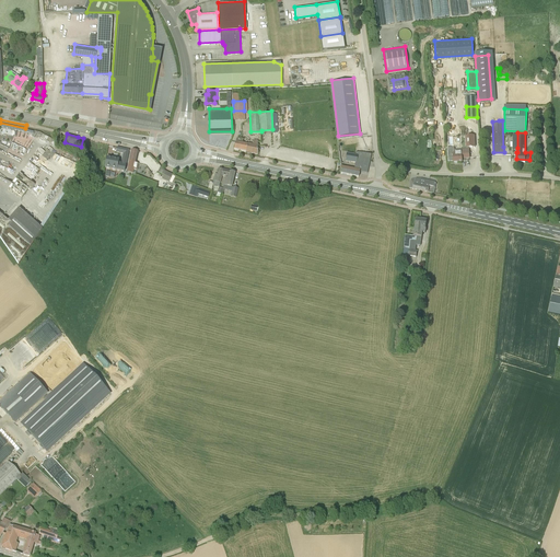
[(234,147),(245,149),(246,149),(247,142),(242,141),(243,137),(237,136),(237,137),(236,137),(234,147)]
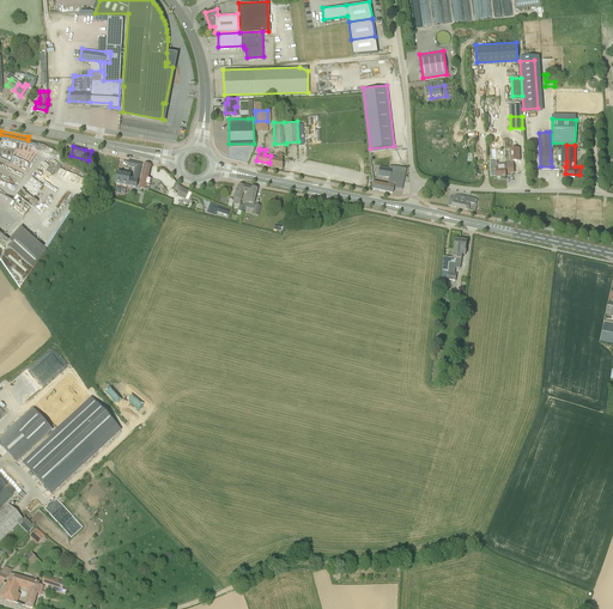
[(393,190),(394,184),(402,187),(406,166),(398,164),(399,158),(399,151),(390,151),(389,163),(384,163),(384,165),(375,164),(374,157),(370,157),(372,174),(374,180),(372,187),(393,190)]
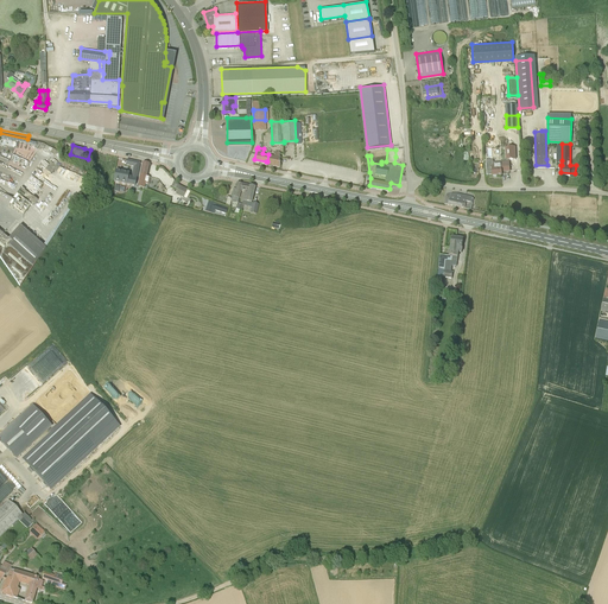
[(267,161),(272,163),(279,165),(279,157),(268,154),(267,161)]
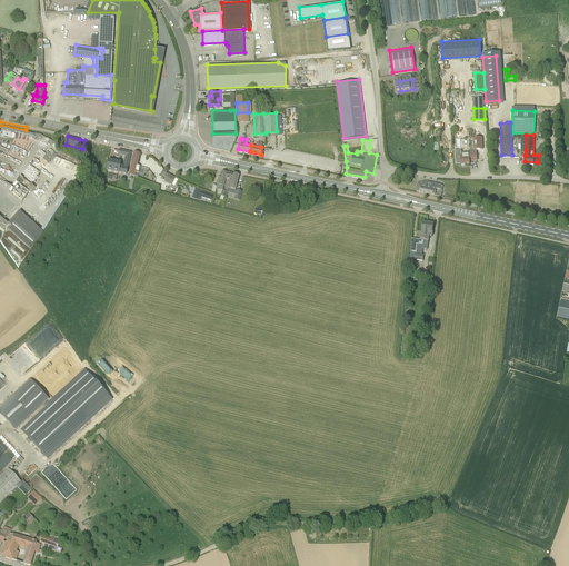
[(477,158),(477,152),(477,148),(461,149),(461,154),(460,154),(460,162),(461,162),(462,164),(465,162),(466,161),(470,161),(469,157),(472,157),(472,158),(477,158)]
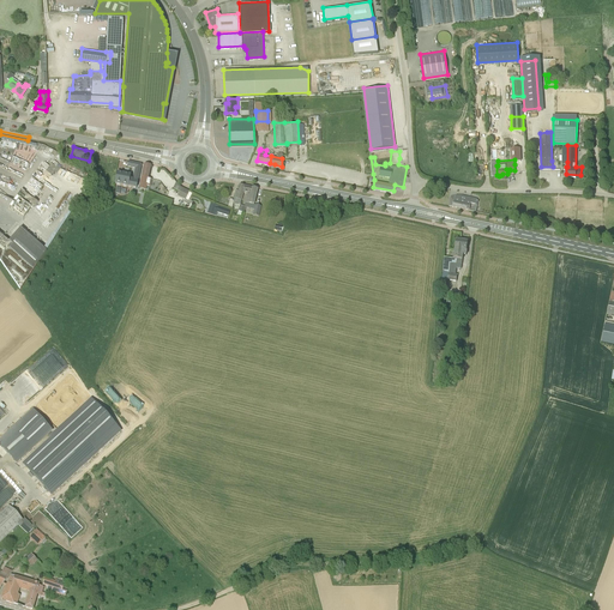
[(136,185),(137,182),(138,176),(130,175),(130,173),(118,170),(115,181),(128,183),(136,185)]
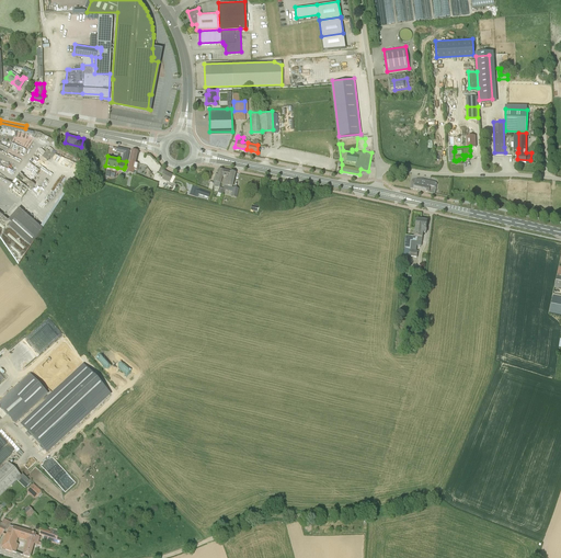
[(90,157),(84,174),(88,175),(94,158),(90,157)]
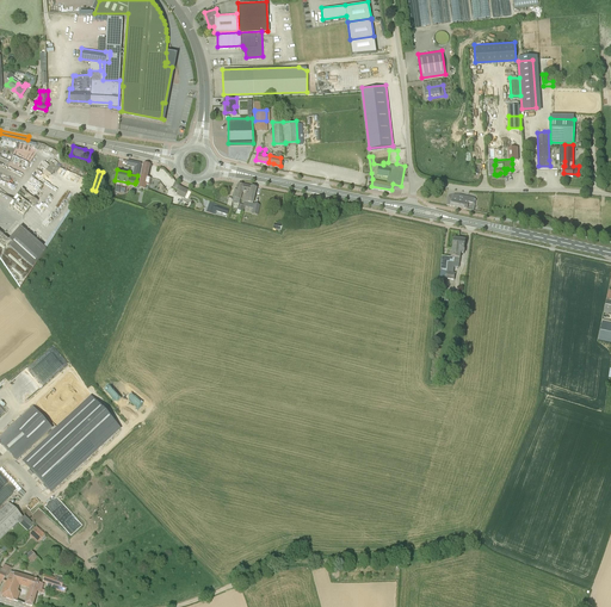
[(147,174),(141,173),(139,185),(144,186),(146,183),(149,183),(150,175),(147,174)]
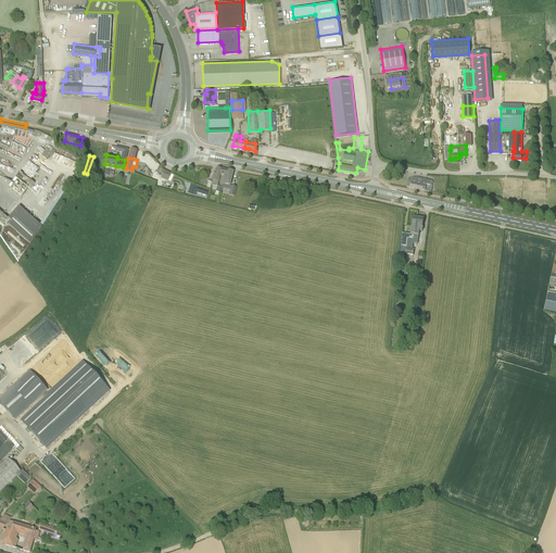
[(220,172),(222,166),(216,165),(215,171),(213,170),(212,178),(207,177),(206,185),(210,186),(212,180),(213,180),(214,178),(218,179),(220,172)]
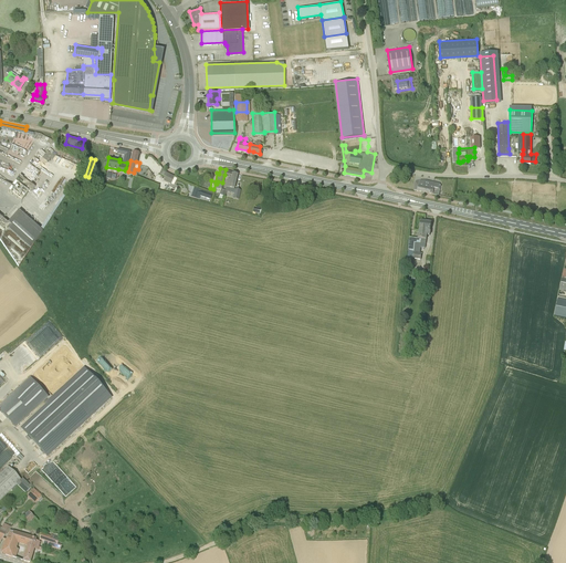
[(234,186),(238,173),(237,173),(237,171),(226,169),(224,175),(228,176),(226,184),(234,186)]
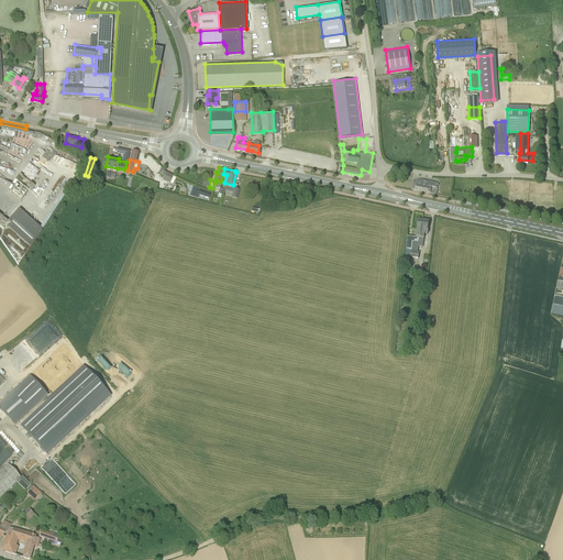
[(25,186),(31,179),(20,172),(17,177),(21,180),(21,182),(25,186)]
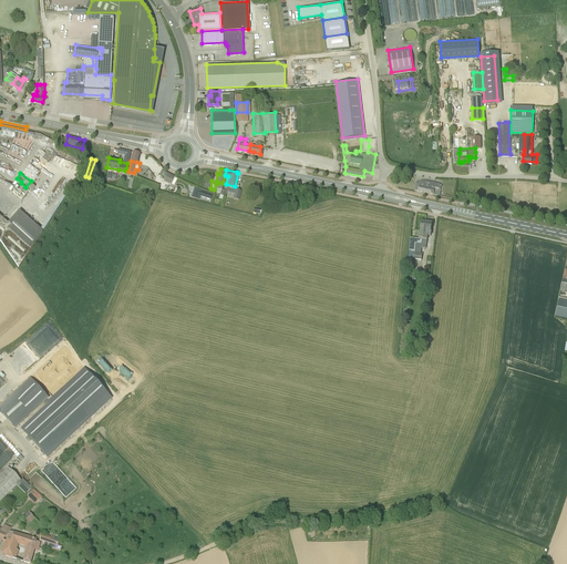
[(416,180),(415,183),(414,187),(434,192),(435,186),(439,187),(440,182),(425,178),(416,180)]
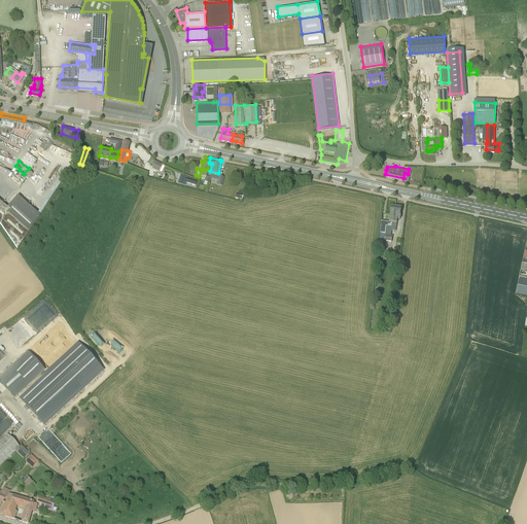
[(182,180),(189,183),(190,182),(200,185),(201,180),(184,175),(182,180)]
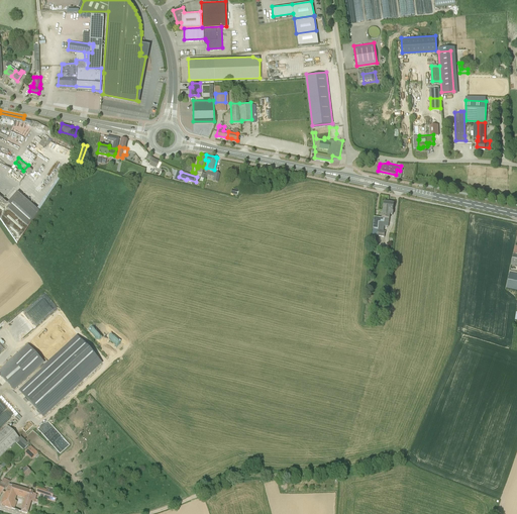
[(7,201),(0,194),(0,216),(17,241),(39,208),(17,190),(7,201)]
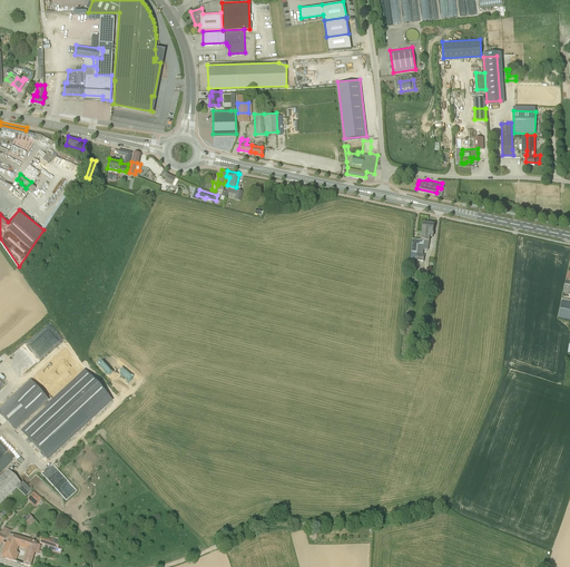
[(411,250),(418,251),(419,242),(424,243),(424,238),(425,238),(428,221),(423,221),(421,237),(412,236),(411,250)]
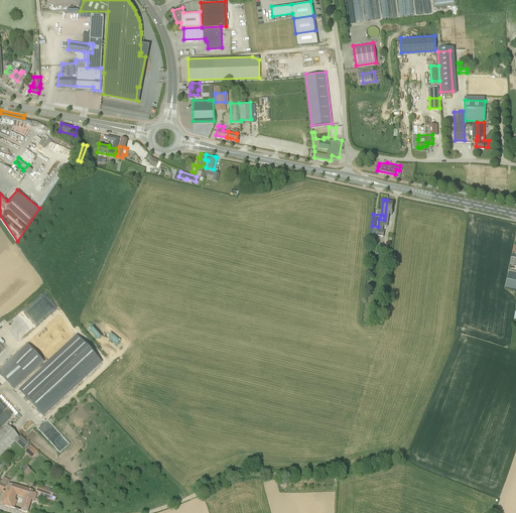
[(379,219),(378,227),(377,232),(383,234),(384,228),(383,228),(383,223),(388,224),(388,220),(389,212),(392,213),(392,209),(393,201),(387,200),(385,216),(384,216),(384,220),(379,219)]
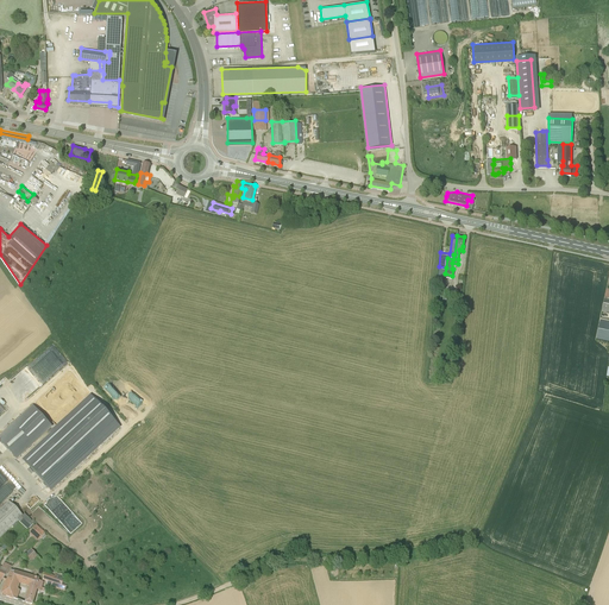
[(597,338),(608,340),(608,320),(601,319),(597,338)]
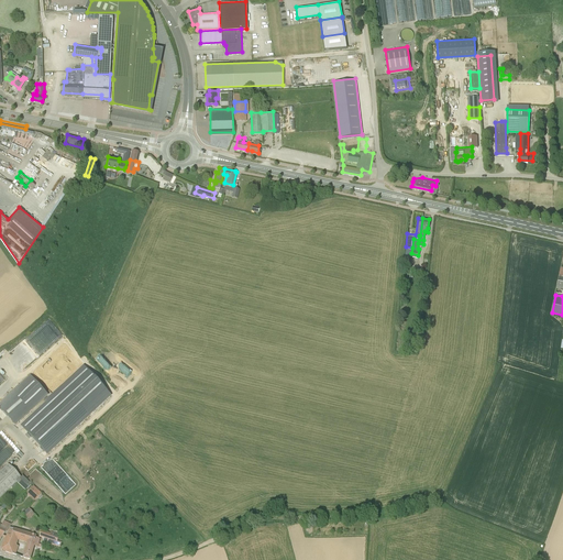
[(87,366),(22,427),(48,457),(114,395),(87,366)]
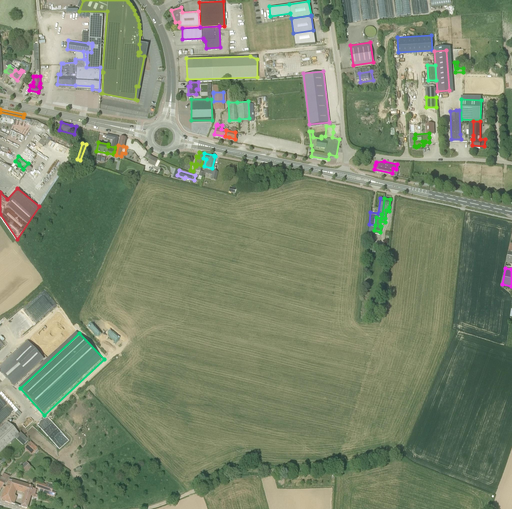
[(48,359),(31,341),(1,368),(18,386),(48,359)]
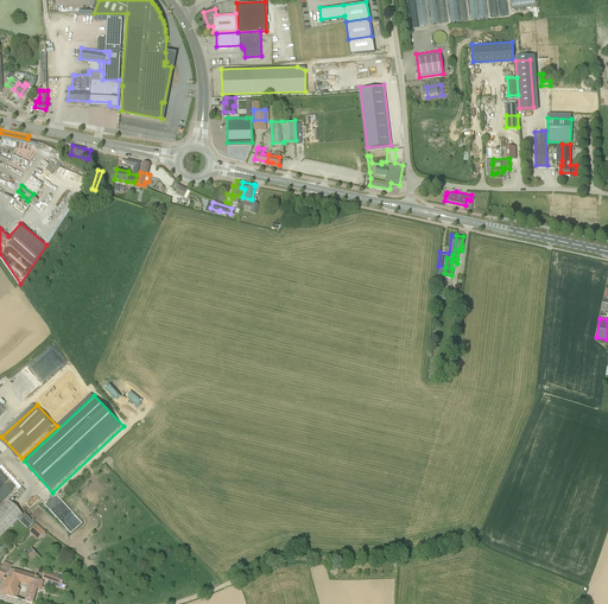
[(7,408),(0,413),(0,450),(0,451),(0,450),(0,430),(16,417),(7,408)]
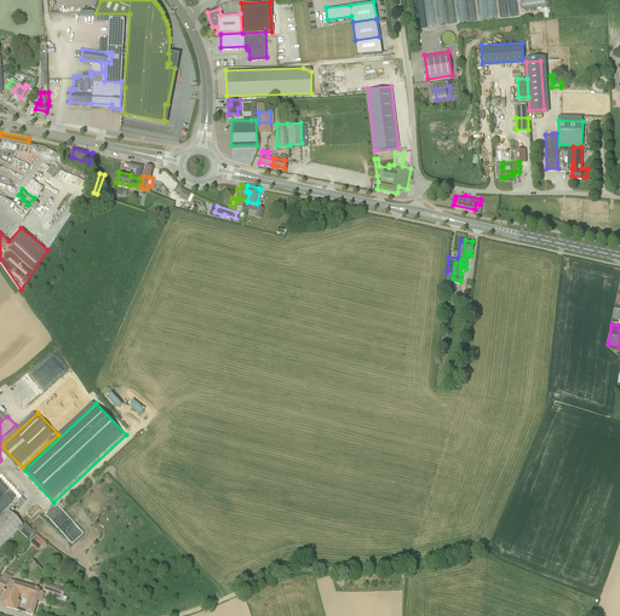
[(0,508),(17,493),(10,484),(1,491),(0,489),(0,508)]
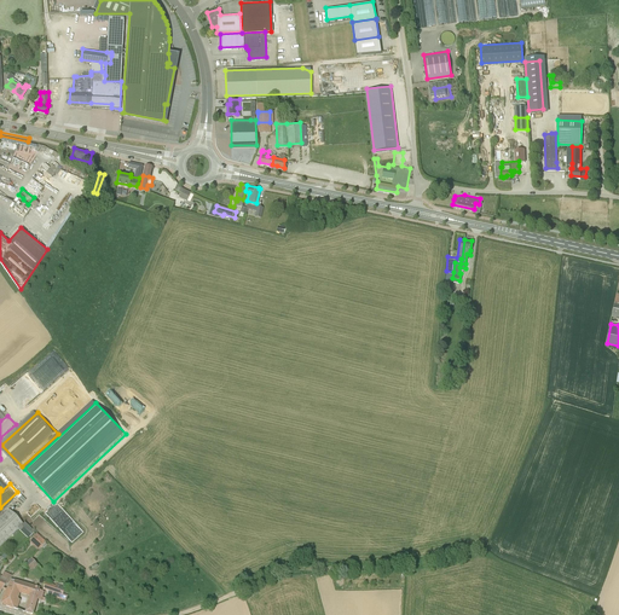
[(0,543),(1,541),(18,526),(23,521),(9,505),(0,514),(0,543)]
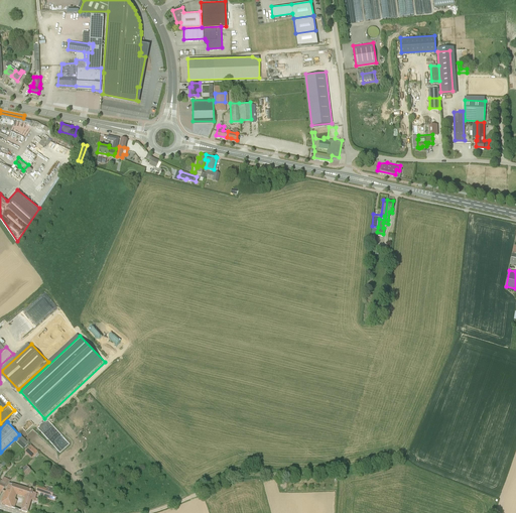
[(23,446),(29,440),(20,433),(15,438),(23,446)]
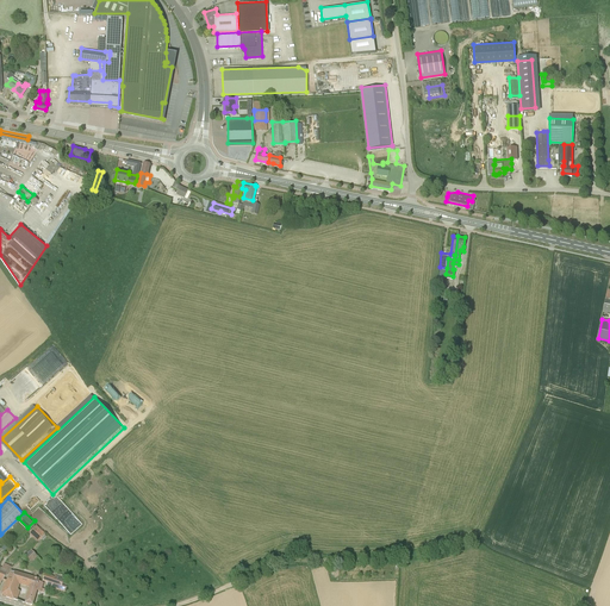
[(45,531),(37,524),(30,531),(38,538),(45,531)]
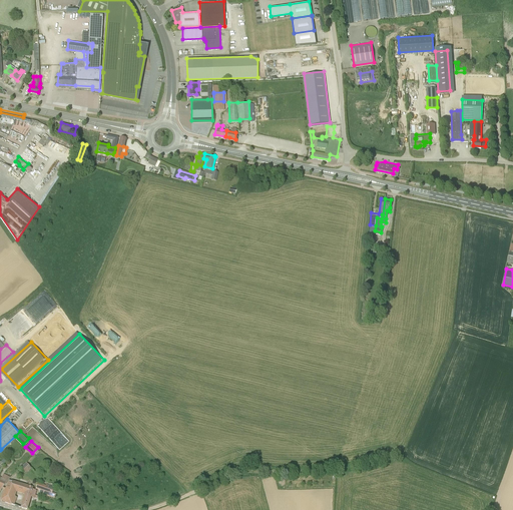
[(26,460),(21,465),(26,470),(31,465),(26,460)]
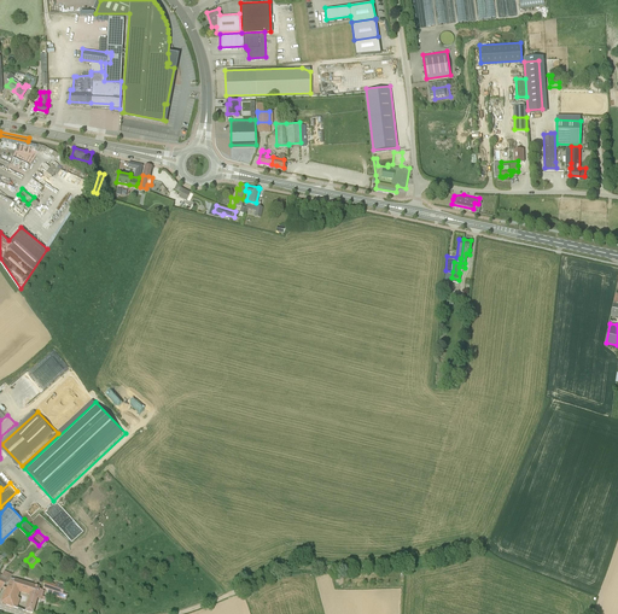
[(3,585),(4,584),(4,583),(12,572),(4,568),(3,573),(0,571),(0,588),(0,589),(3,585)]
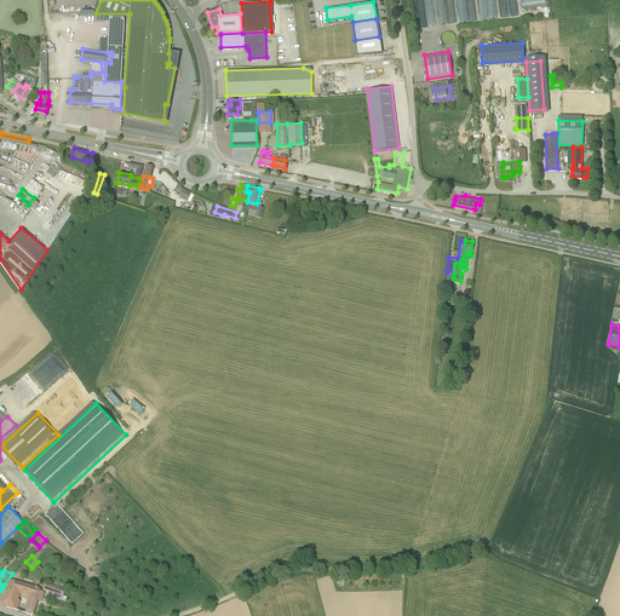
[(39,586),(10,577),(6,587),(4,585),(4,586),(6,588),(1,602),(17,608),(21,598),(18,597),(19,591),(30,594),(26,610),(33,612),(36,597),(41,598),(41,597),(44,598),(45,596),(42,594),(42,589),(40,589),(40,588),(39,587),(39,586)]
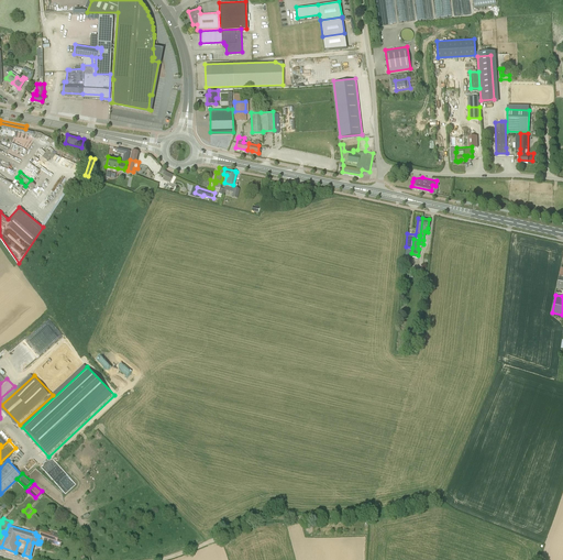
[(51,529),(51,530),(42,528),(40,534),(44,535),(43,538),(56,542),(59,531),(51,529)]
